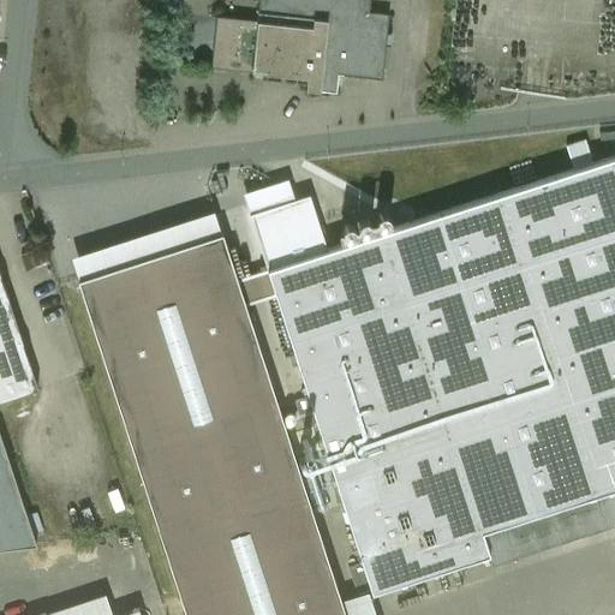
[(258,0),(257,21),(216,17),(210,67),(306,77),(305,90),(335,93),(338,75),(382,79),(388,15),(369,12),(369,0),(258,0)]
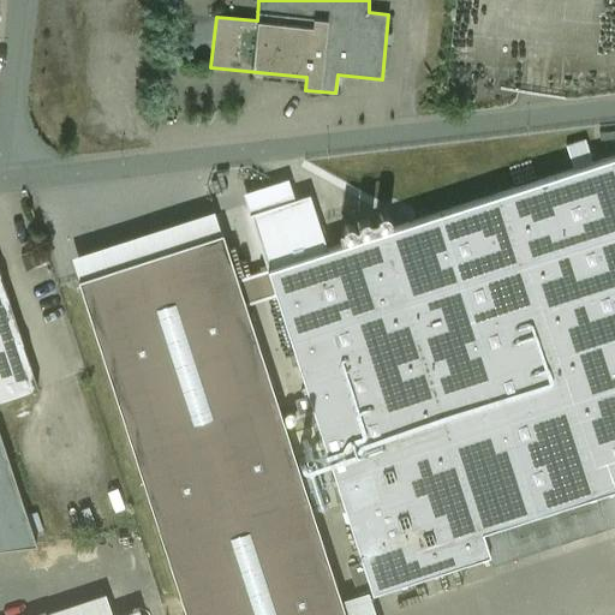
[(572,144),(577,157),(592,151),(587,138),(572,144)]
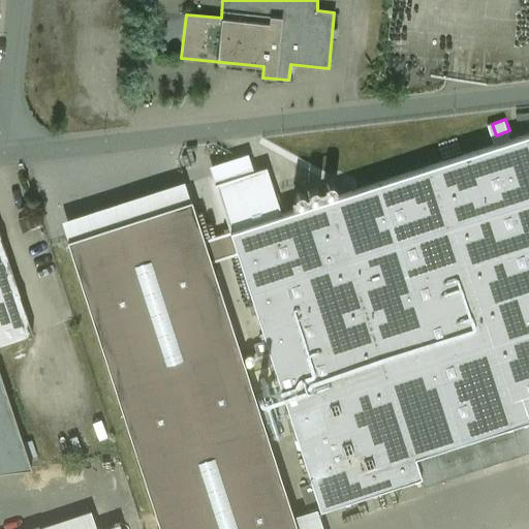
[(528,134),(229,231),(237,254),(319,509),(421,476),(414,457),(528,419),(528,134)]
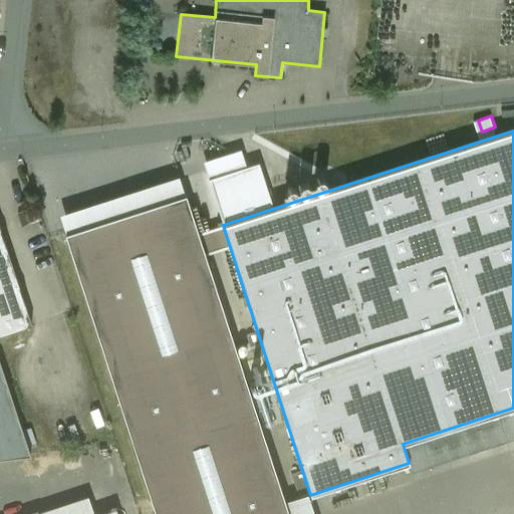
[(58,215),(65,234),(186,195),(179,176),(58,215)]
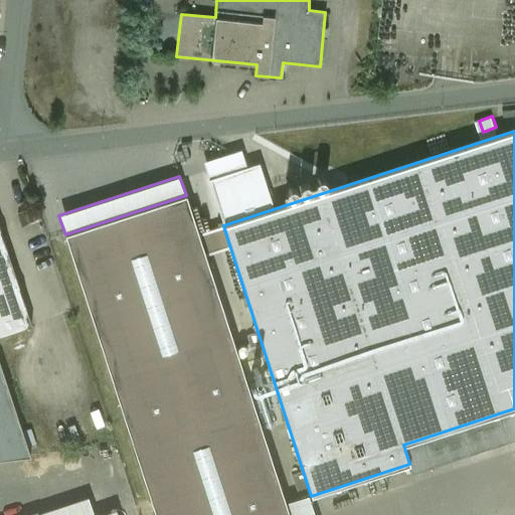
[(258,189),(246,193),(251,206),(262,203),(258,189)]
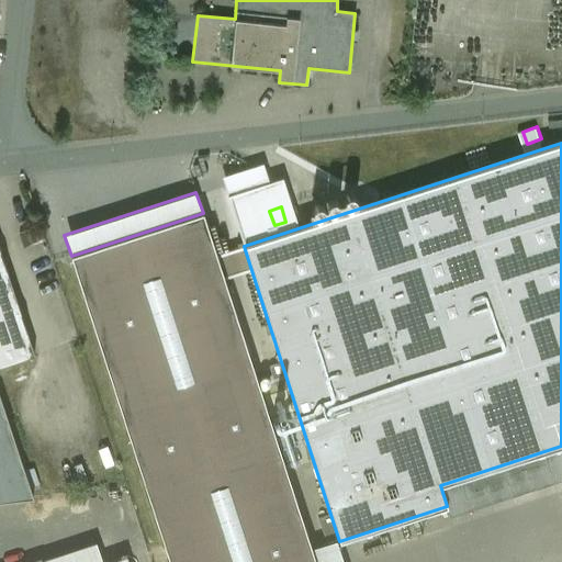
[(251,270),(244,246),(216,255),(203,213),(71,256),(170,561),(315,561),(224,279),(251,270)]
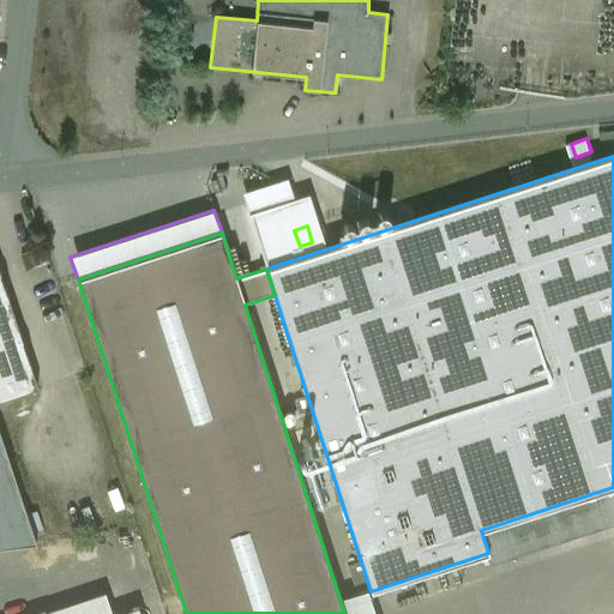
[(0,399),(37,387),(0,275),(0,399)]
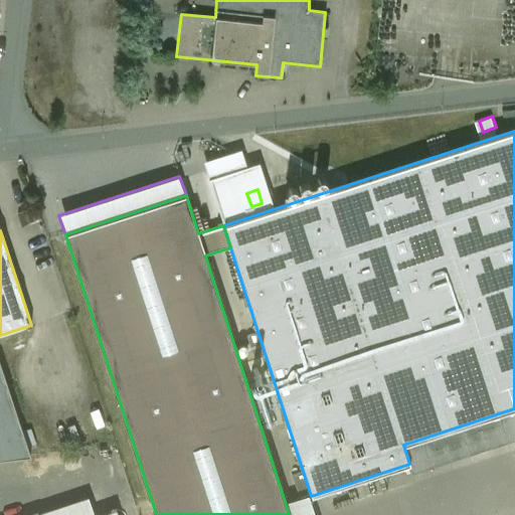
[(0,458),(30,456),(0,364),(0,458)]
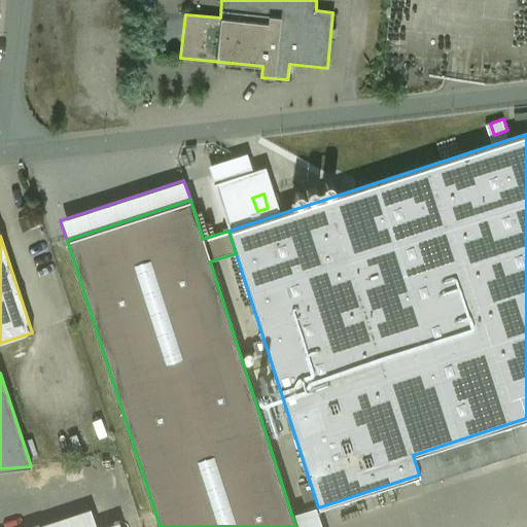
[(39,526),(38,526),(96,526),(91,508),(39,526)]
